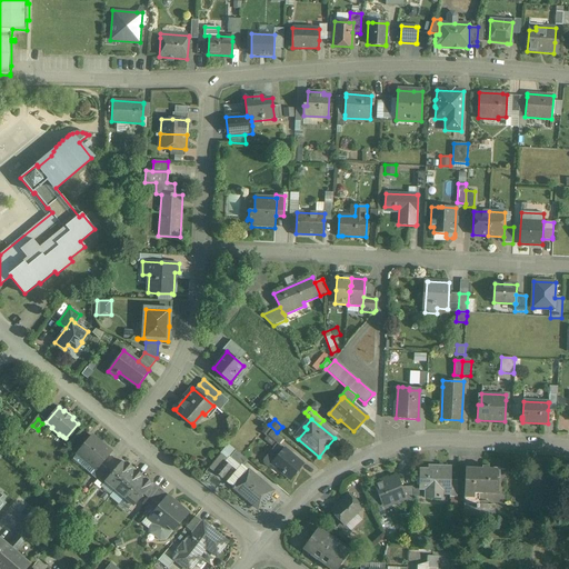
[(268,436),(277,443),(278,443),(279,445),(283,439),(272,430),(268,436)]
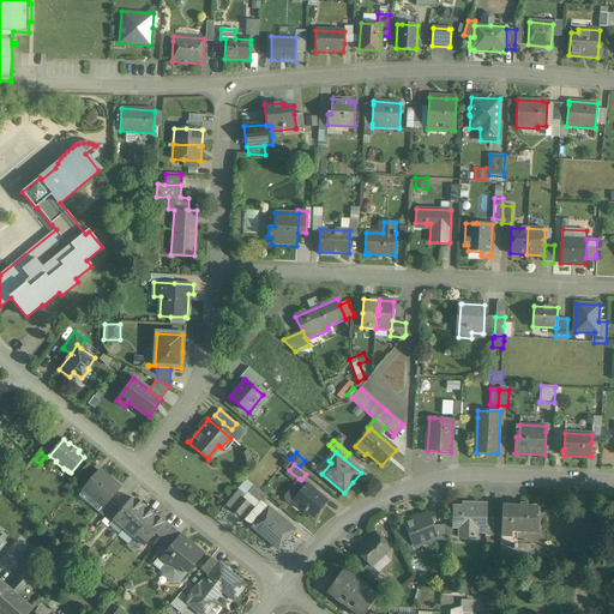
[(120,488),(100,471),(79,495),(98,512),(103,506),(109,500),(120,488)]
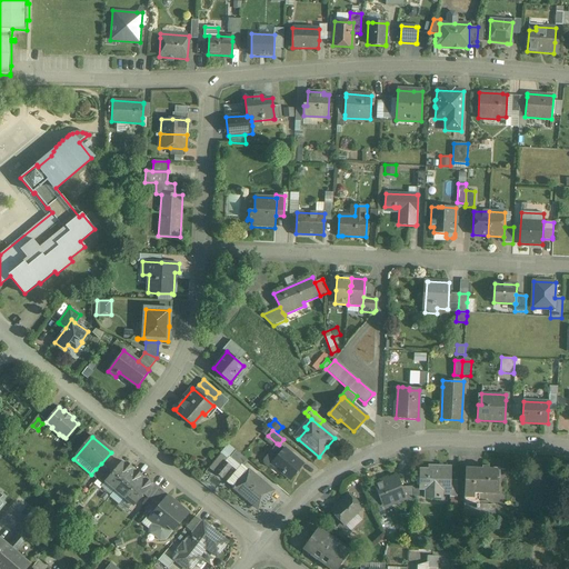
[(290,480),(293,476),(295,475),(303,465),(285,448),(271,463),(282,473),(282,475),(282,476),(283,475),(290,480)]
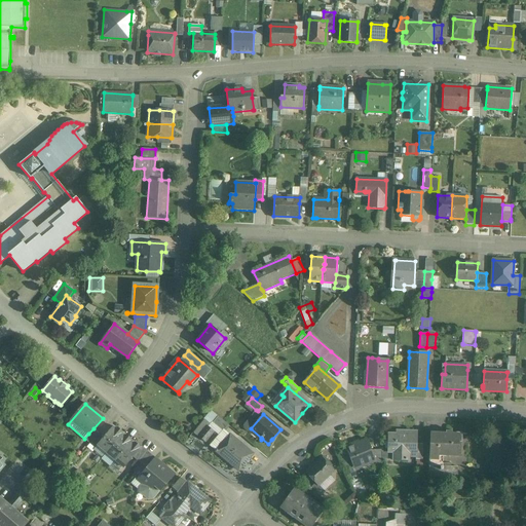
[(224,433),(225,431),(229,426),(218,416),(213,422),(224,433)]
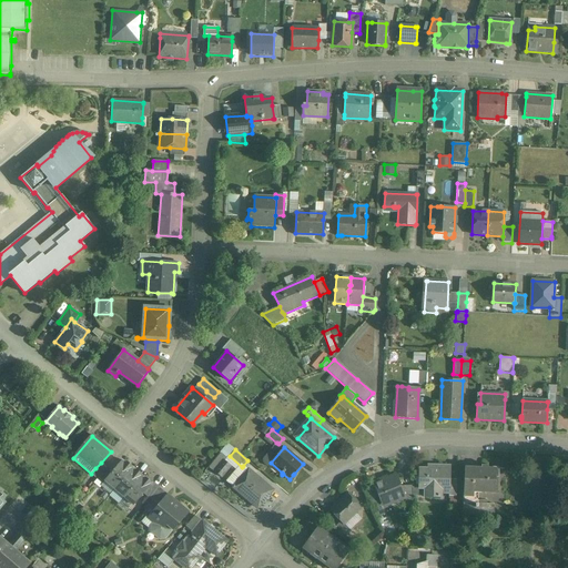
[(105,480),(114,489),(132,469),(122,460),(112,473),(105,480)]
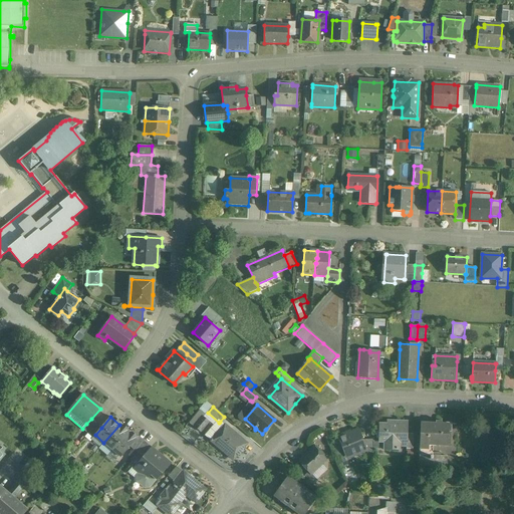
[(209,422),(203,417),(194,427),(201,432),(209,422)]
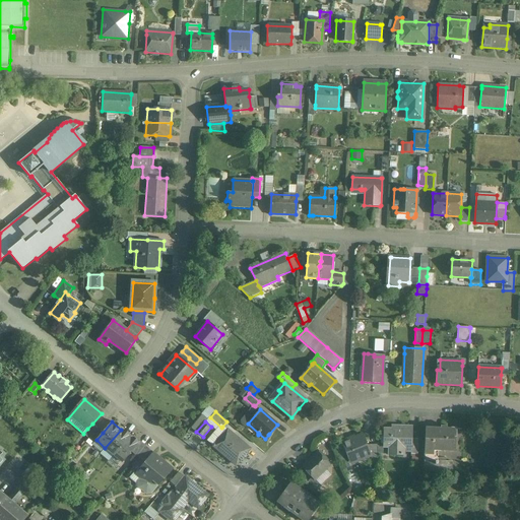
[(87,429),(83,434),(89,438),(98,429),(92,424),(87,429)]
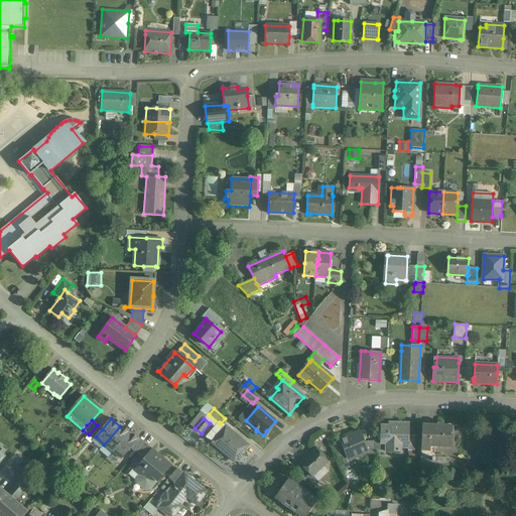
[(386,443),(386,452),(400,452),(400,447),(408,447),(409,435),(409,424),(394,423),(394,427),(381,426),(380,442),(380,443),(386,443)]
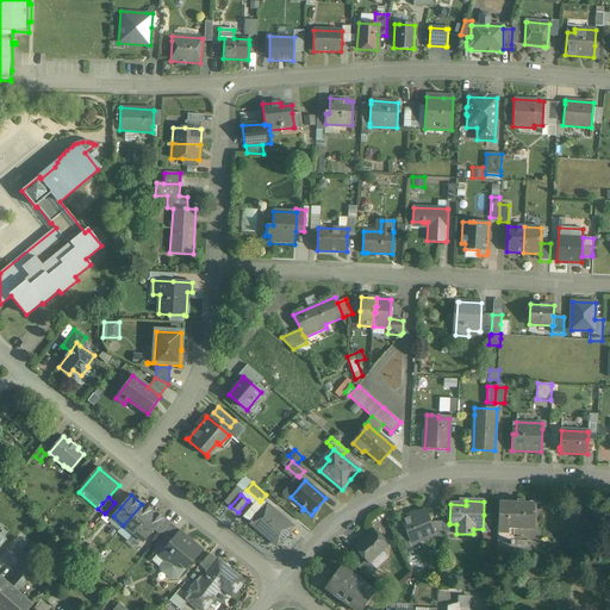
[(514,529),(531,530),(533,503),(524,503),(524,500),(517,500),(517,503),(499,502),(497,540),(514,541),(514,529)]
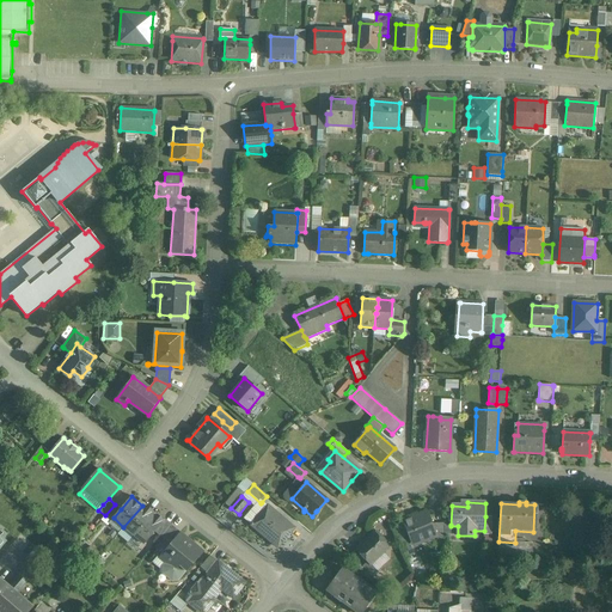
[(115,505),(105,515),(111,521),(114,518),(121,509),(115,505)]
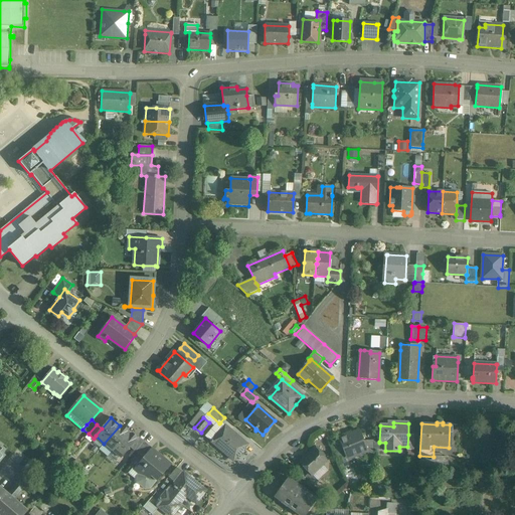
[(104,444),(113,451),(128,433),(120,425),(104,444)]
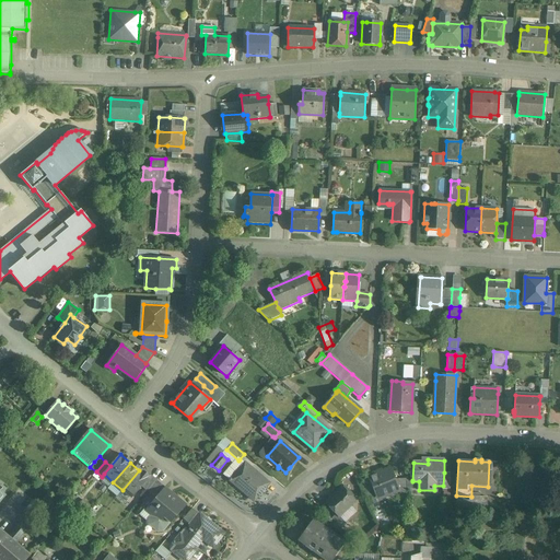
[(245,464),(242,467),(230,481),(254,501),(268,483),(245,464)]
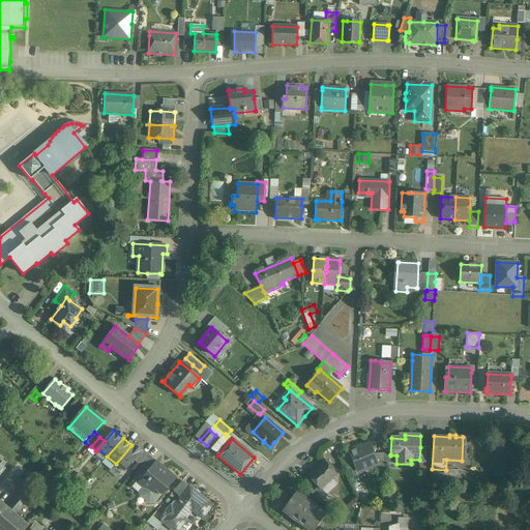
[(375,454),(370,443),(357,448),(356,447),(348,450),(356,470),(369,466),(370,468),(379,464),(375,454)]
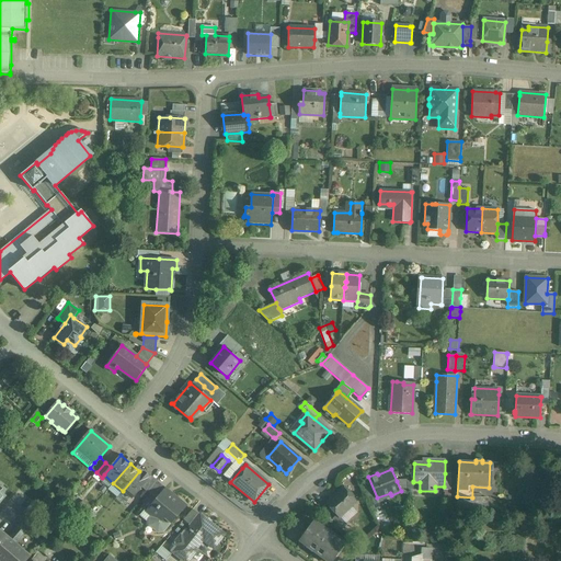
[(147,480),(148,479),(139,471),(123,491),(132,499),(142,488),(148,480),(147,480)]
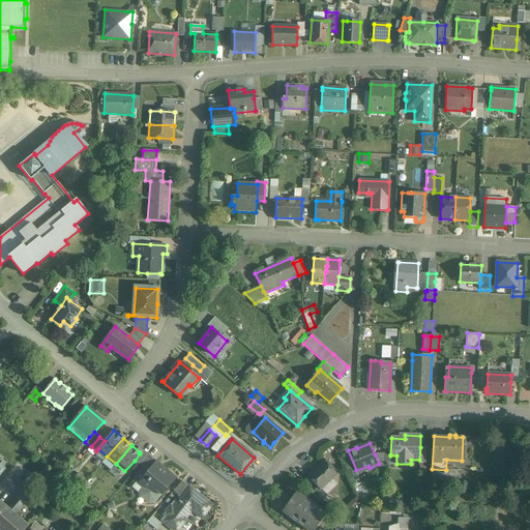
[(139,453),(140,453),(135,461),(139,465),(148,454),(143,449),(140,452),(139,453)]
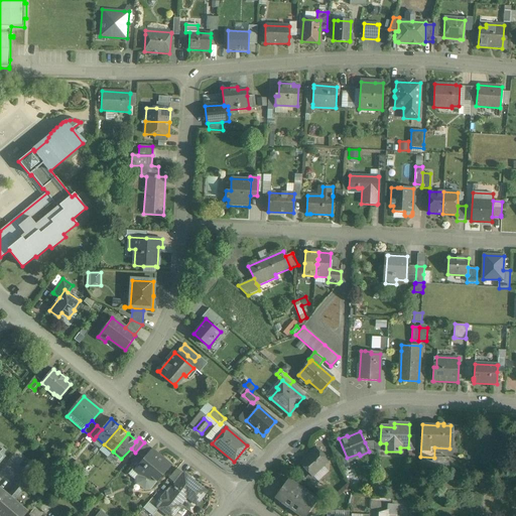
[(367,441),(365,442),(369,452),(369,454),(375,454),(374,450),(374,442),(374,441),(367,441)]
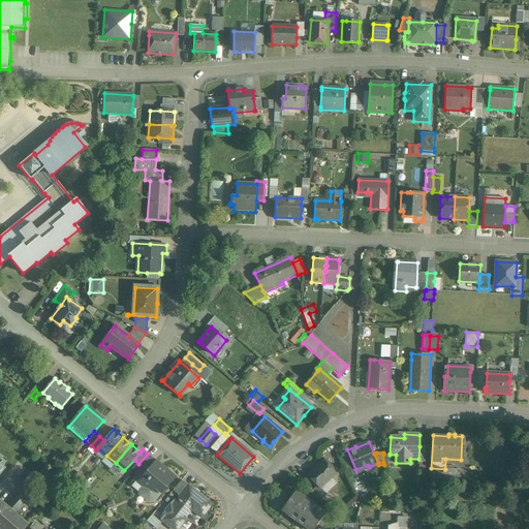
[(156,461),(148,454),(138,464),(147,471),(156,461)]
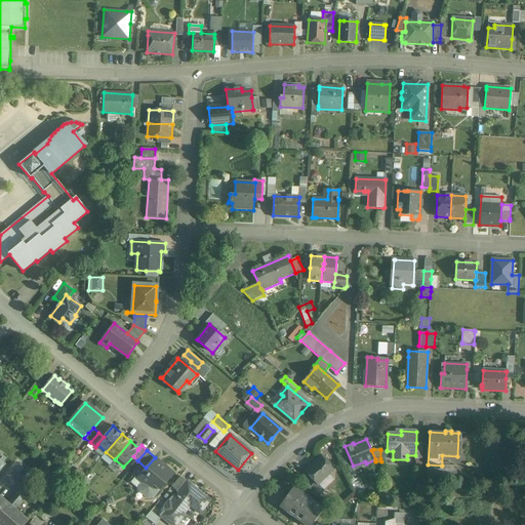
[(161,489),(174,474),(155,457),(146,468),(136,479),(142,483),(138,486),(139,491),(148,498),(153,498),(159,490),(160,489),(160,490),(161,489)]
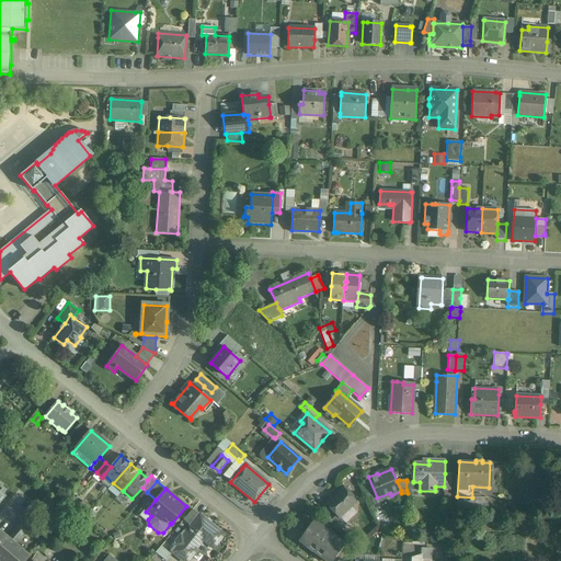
[(343,489),(334,496),(327,504),(339,517),(355,503),(355,502),(343,489)]
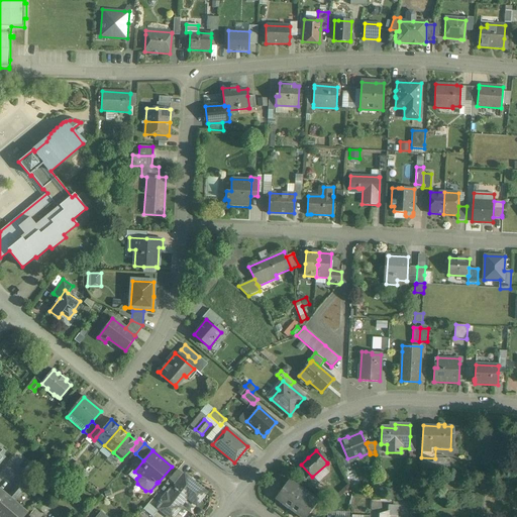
[(426,469),(449,470),(450,459),(435,458),(421,457),(421,471),(426,471),(426,469)]
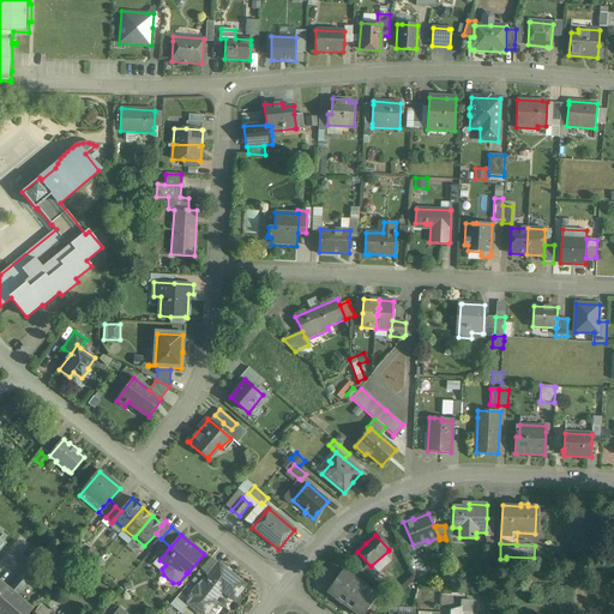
[(210,558),(209,560),(200,569),(208,575),(217,563),(210,558)]
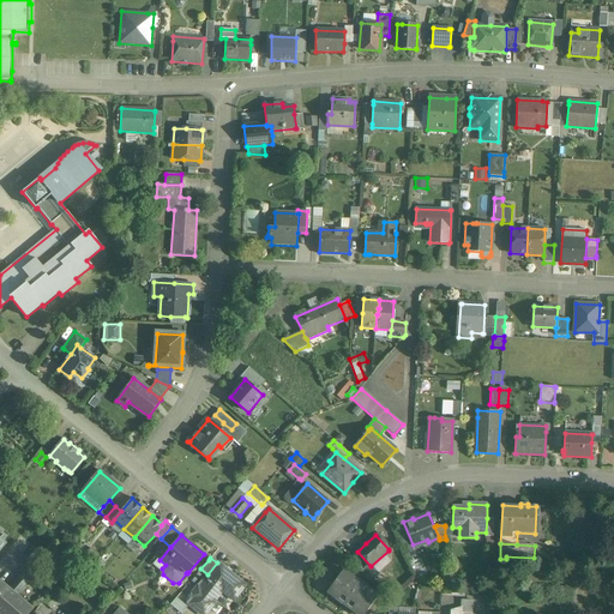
[(379,575),(377,571),(372,566),(371,566),(368,564),(363,569),(373,579),(374,579),(379,575)]
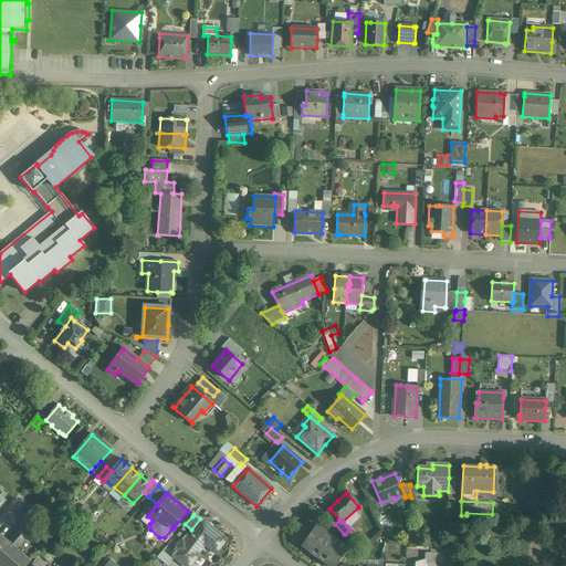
[(27,540),(29,536),(37,528),(28,521),(18,532),(24,538),(27,540)]
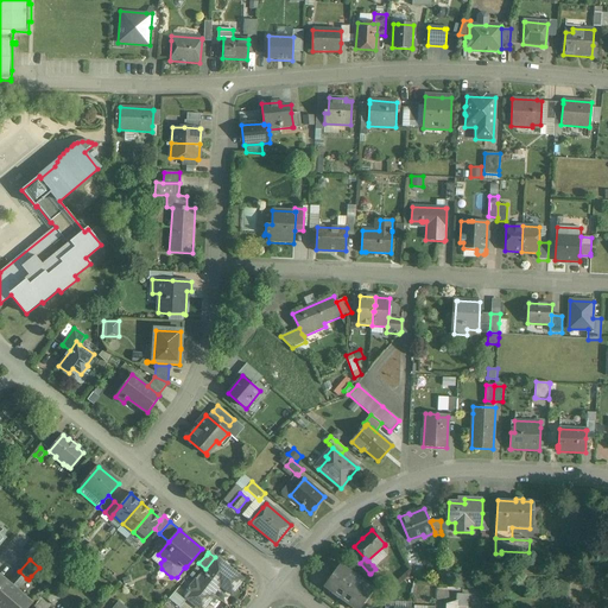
[(232,594),(244,580),(217,559),(198,583),(213,594),(220,584),(232,594)]
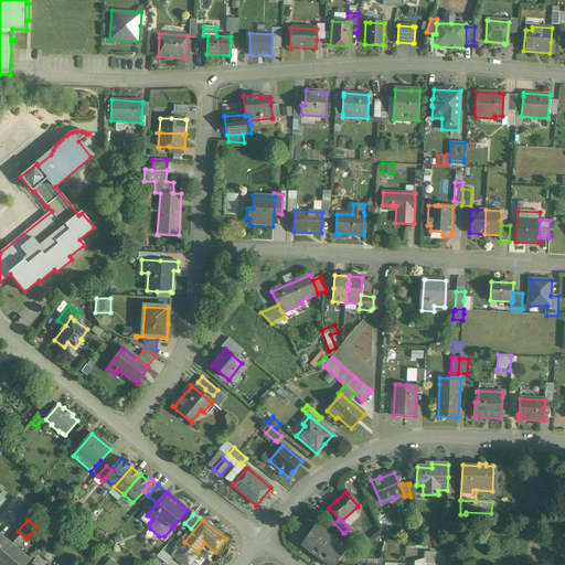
[(327,564),(334,564),(340,558),(348,547),(345,545),(316,524),(300,545),(327,564)]
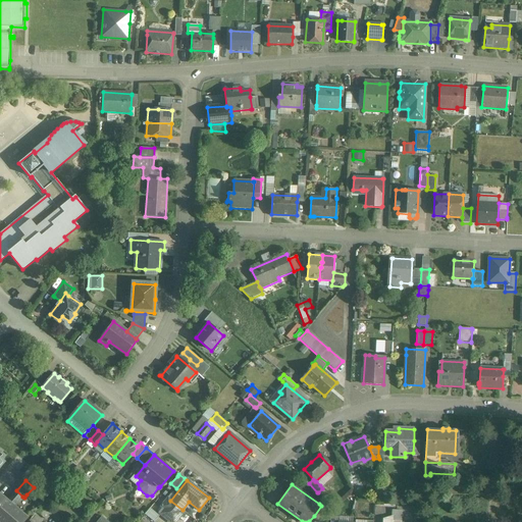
[(16,490),(14,493),(8,500),(0,492),(0,521),(24,521),(29,518),(14,506),(22,497),(16,490)]
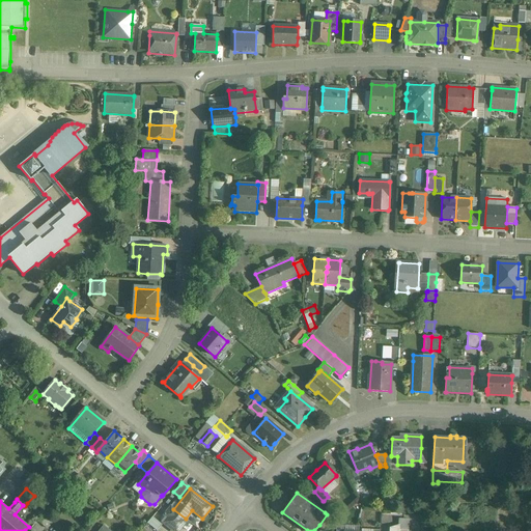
[(164,514),(166,516),(162,522),(173,530),(177,530),(187,520),(186,519),(173,509),(170,506),(164,514)]
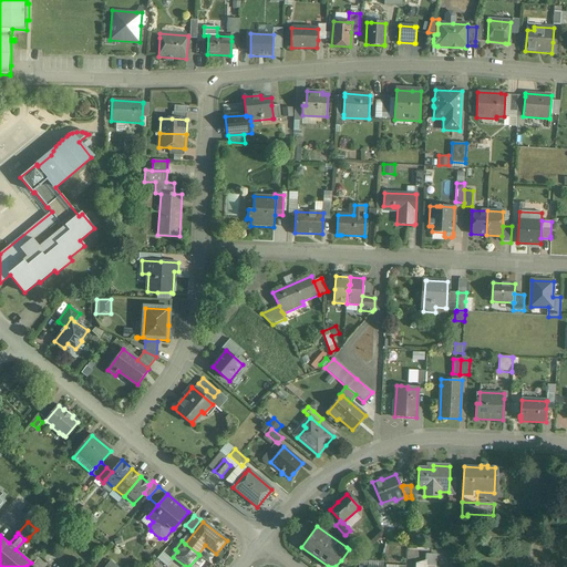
[(49,547),(47,549),(41,556),(49,564),(57,554),(49,547)]
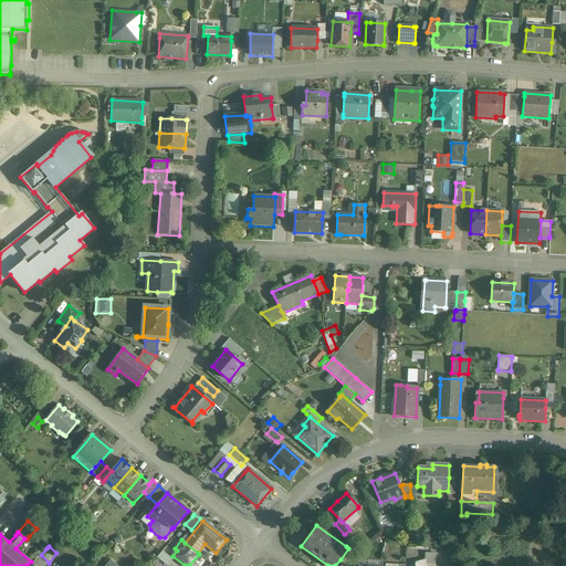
[(167,565),(168,565),(173,559),(163,552),(157,557),(167,565)]
